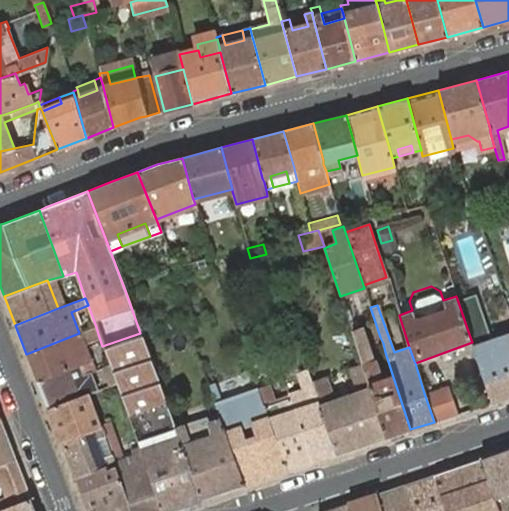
[(492,402),(508,396),(508,323),(505,325),(508,333),(479,342),(476,335),(470,337),(472,342),(492,402)]
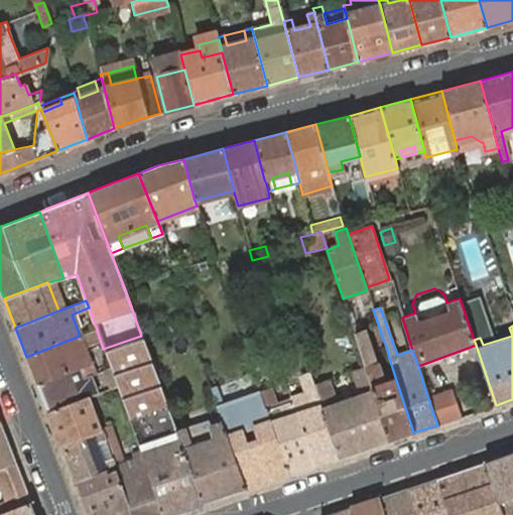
[(83,343),(99,337),(97,330),(80,336),(26,357),(37,383),(78,367),(82,377),(91,374),(86,364),(90,362),(83,343)]
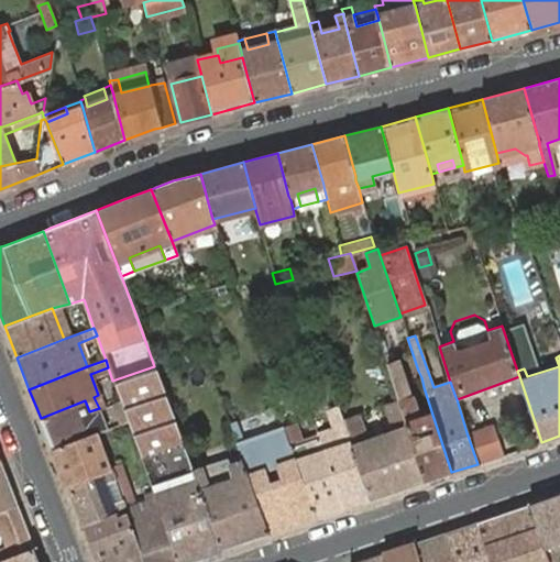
[(426,481),(451,472),(432,415),(420,419),(413,397),(410,398),(397,360),(387,363),(393,381),(398,399),(426,481)]
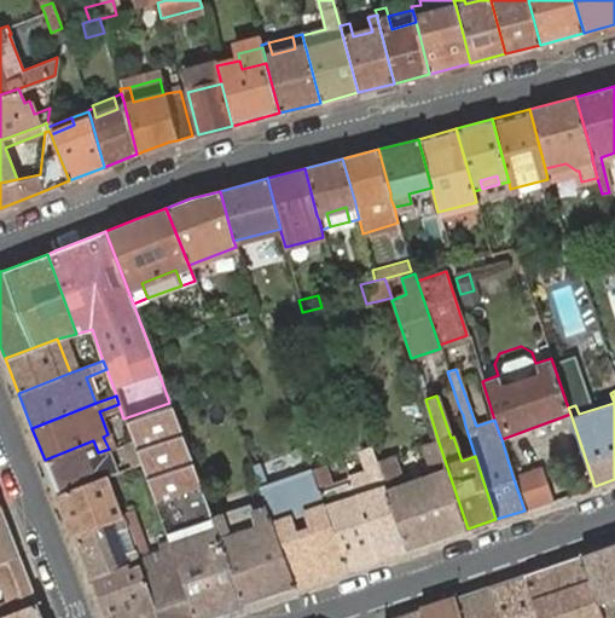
[(196,617),(201,617),(243,605),(216,530),(212,518),(201,487),(169,403),(123,419),(132,439),(140,462),(156,504),(168,538),(170,547),(196,617)]
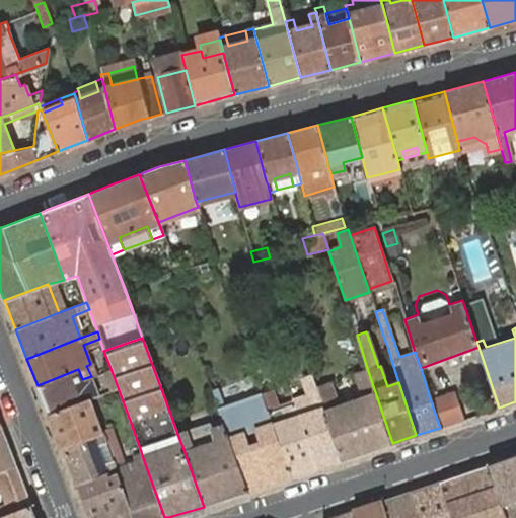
[(390,357),(388,348),(385,342),(379,345),(384,359),(390,357)]
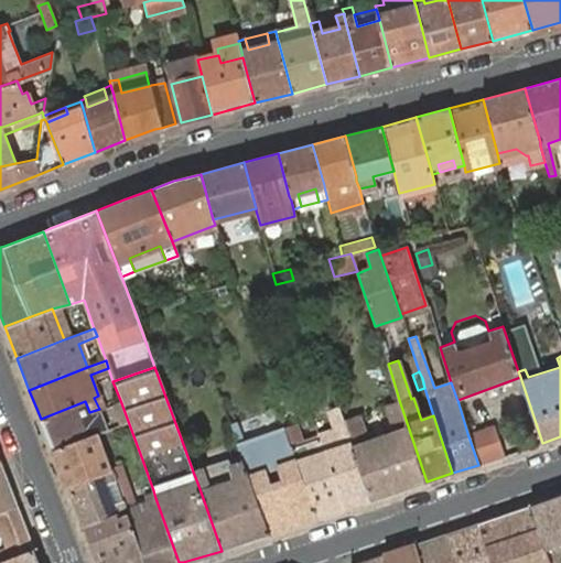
[(128,421),(120,400),(111,403),(119,424),(128,421)]
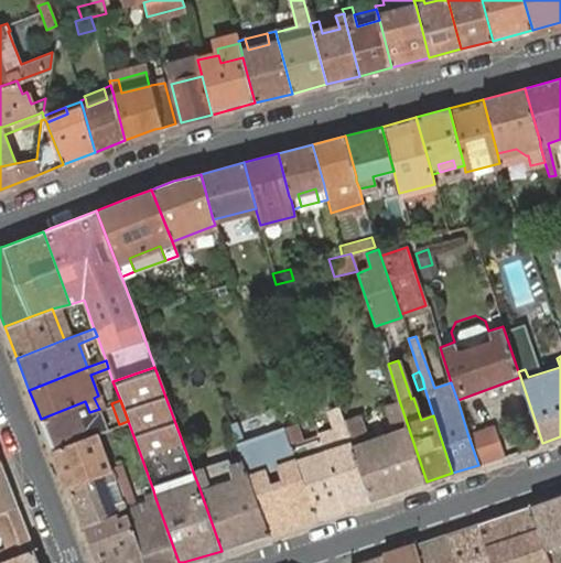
[(343,421),(345,426),(370,500),(427,482),(399,400),(386,404),(391,421),(363,431),(357,415),(343,421)]
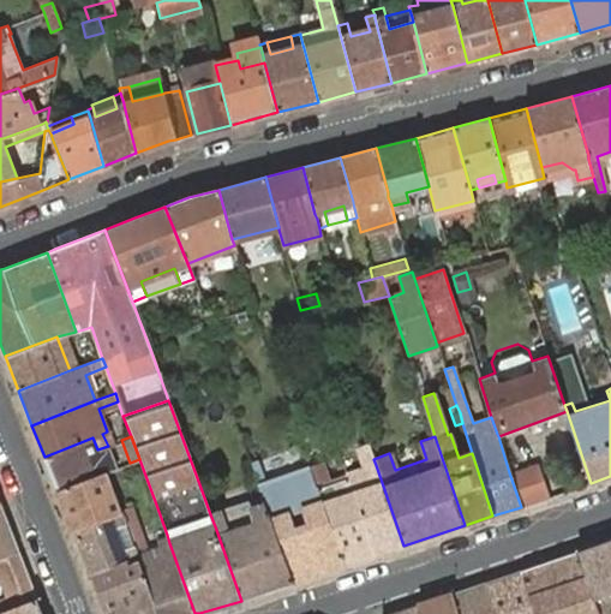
[(45,457),(57,490),(105,474),(115,469),(112,458),(102,462),(97,449),(93,437),(45,457)]
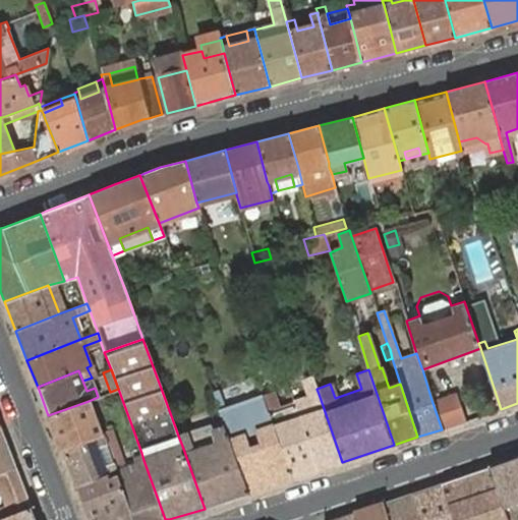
[(293,404),(317,471),(342,462),(319,394),(317,389),(311,374),(301,379),(307,396),(292,402),(293,404)]
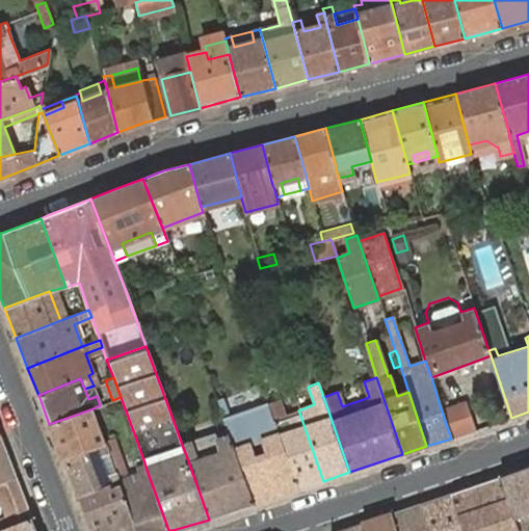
[(451,439),(475,430),(466,400),(441,408),(451,439)]
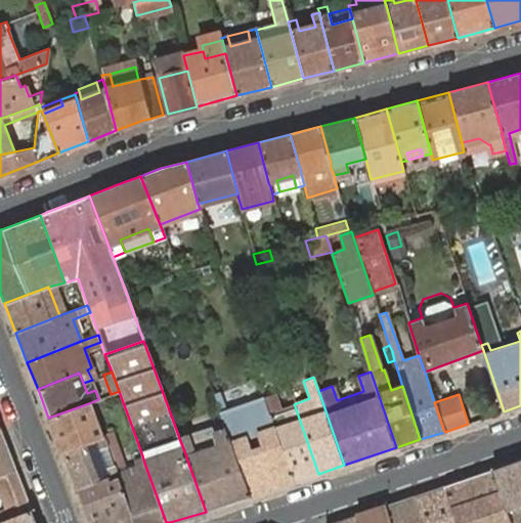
[(225,429),(250,496),(294,482),(268,415),(231,428),(222,400),(215,402),(225,429)]
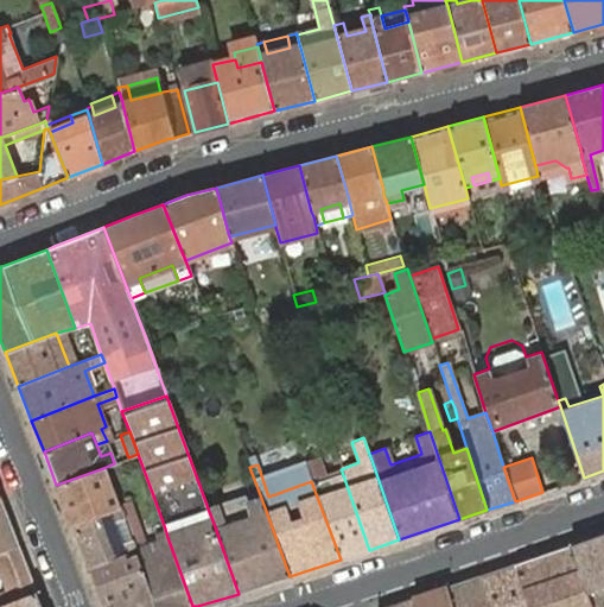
[(311,481),(341,560),(369,550),(342,472),(323,478),(319,467),(307,472),(311,481)]
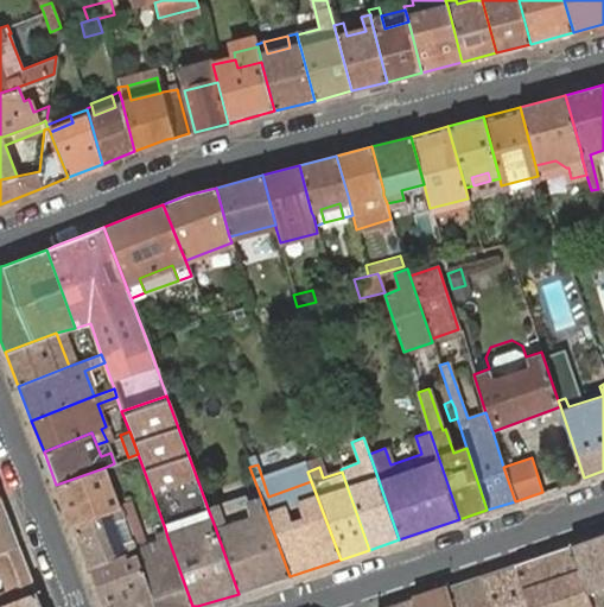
[(118,506),(116,504),(103,468),(56,485),(65,510),(71,524),(89,518),(118,506)]
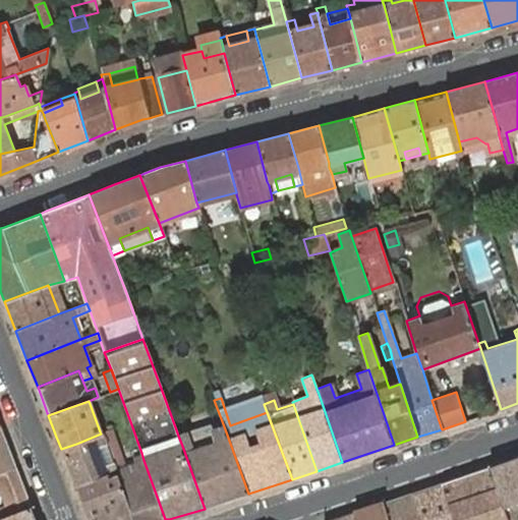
[(205,509),(248,494),(224,426),(215,430),(219,445),(193,454),(186,432),(178,436),(182,446),(205,509)]
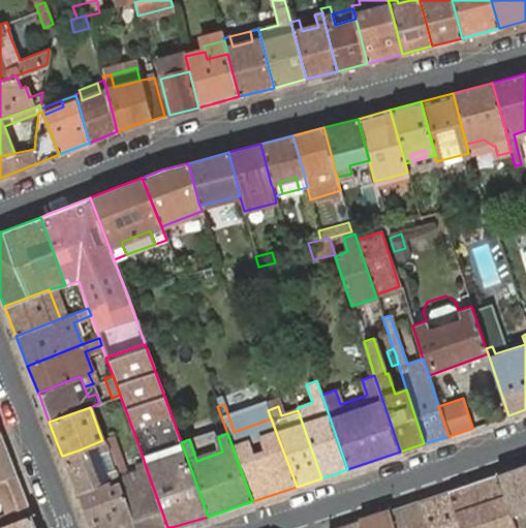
[(133,527),(167,527),(146,467),(144,460),(133,464),(138,476),(127,480),(117,454),(118,454),(111,434),(101,438),(102,440),(106,451),(113,469),(117,480),(121,493),(133,527)]
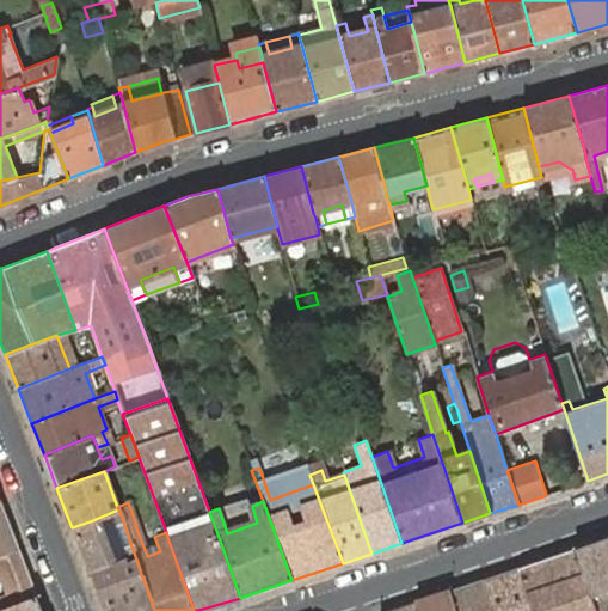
[(0,553),(16,547),(0,506),(0,553)]
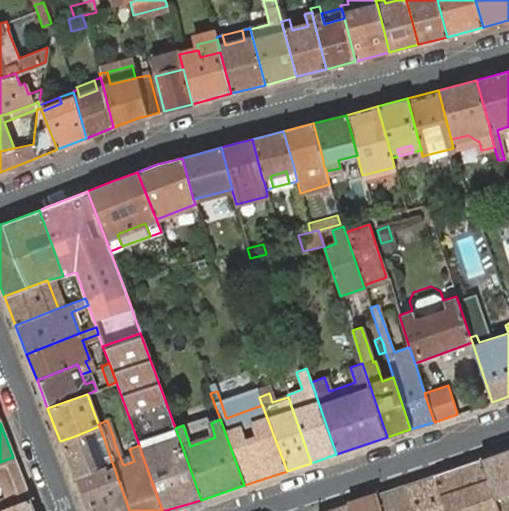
[(60,441),(74,477),(88,472),(97,469),(105,466),(106,467),(113,465),(109,454),(102,457),(95,439),(103,436),(99,426),(75,436),(60,441)]
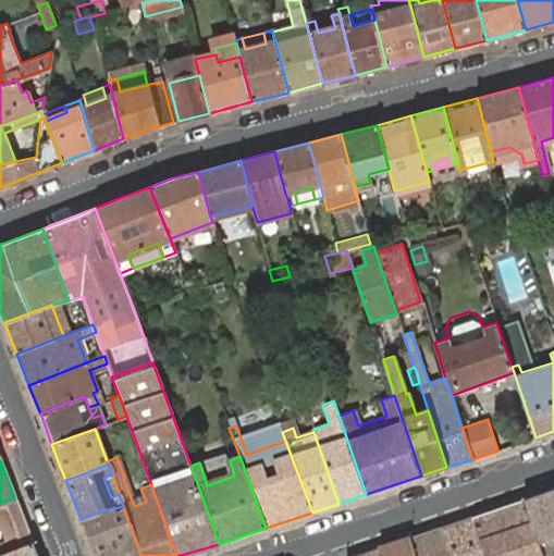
[(111,497),(119,494),(112,474),(103,478),(111,497)]
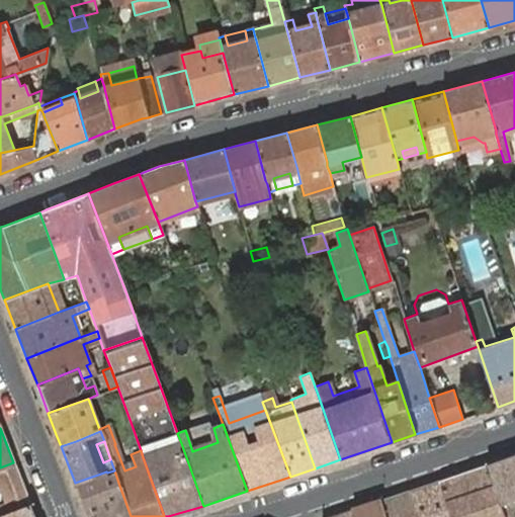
[(514,453),(487,464),(500,504),(504,516),(514,516),(514,500),(514,499),(514,498),(514,453)]
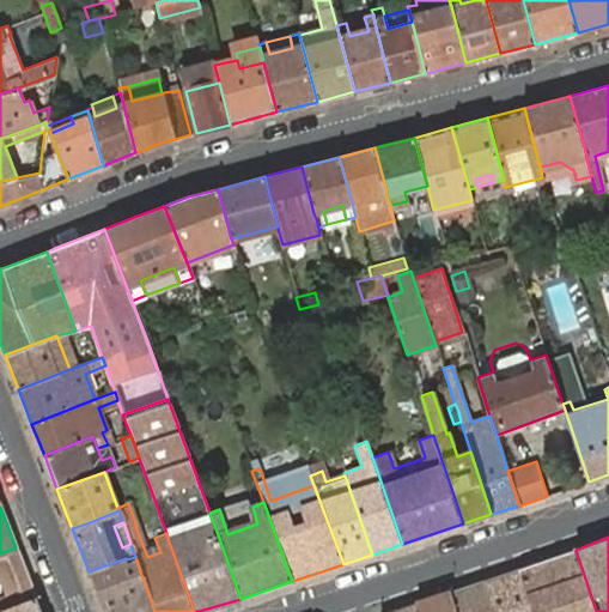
[(30,587),(16,547),(0,553),(0,577),(7,595),(30,587)]
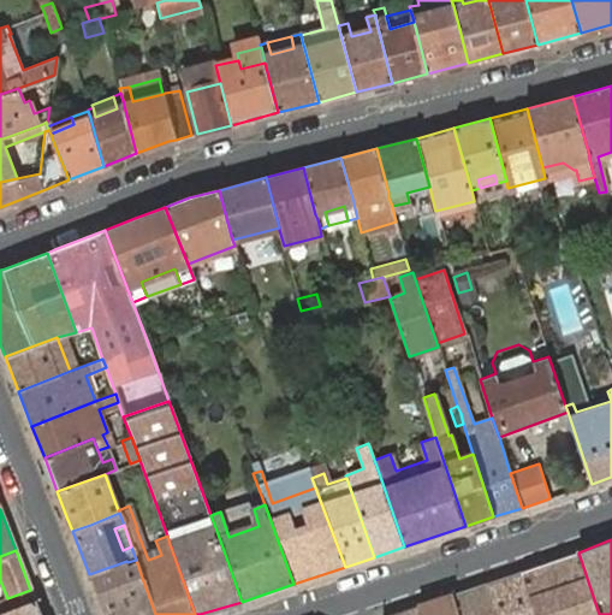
[(578,553),(521,571),(535,614),(599,614),(594,599),(578,553)]
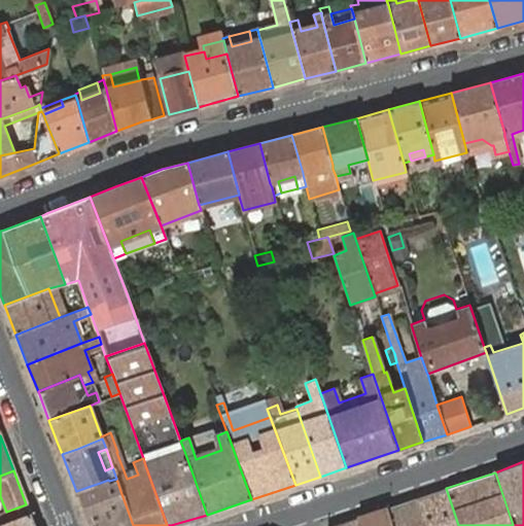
[(106,497),(120,491),(116,479),(109,481),(108,480),(100,483),(102,488),(106,497)]
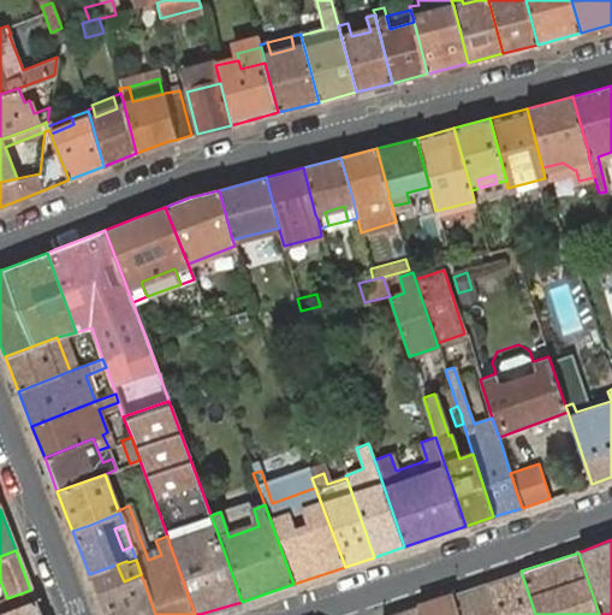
[(155,614),(141,574),(124,581),(119,571),(108,574),(106,568),(89,574),(104,614),(155,614)]
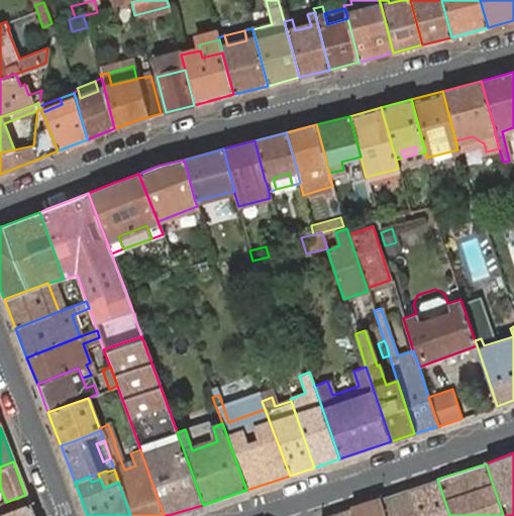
[(449,515),(437,479),(408,489),(417,515),(449,515)]
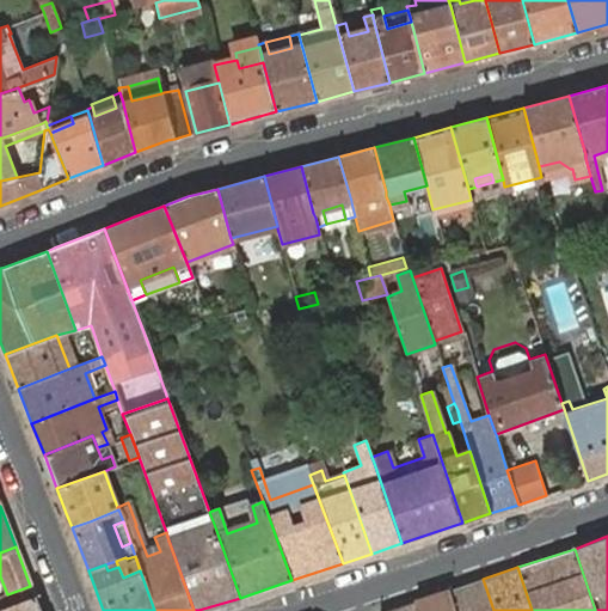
[(493,610),(483,579),(449,591),(456,610),(493,610)]
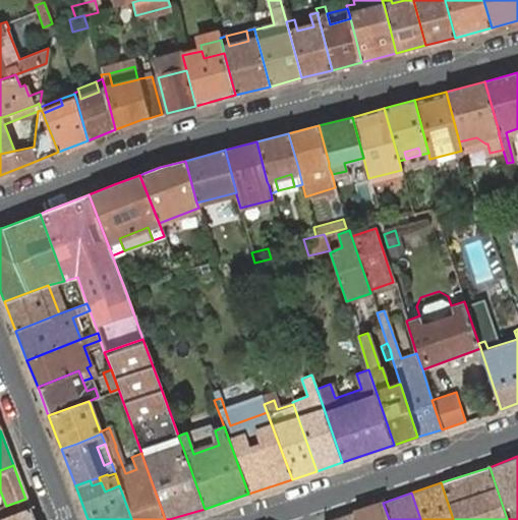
[(34,519),(30,508),(25,499),(6,506),(9,514),(0,517),(0,519),(34,519)]
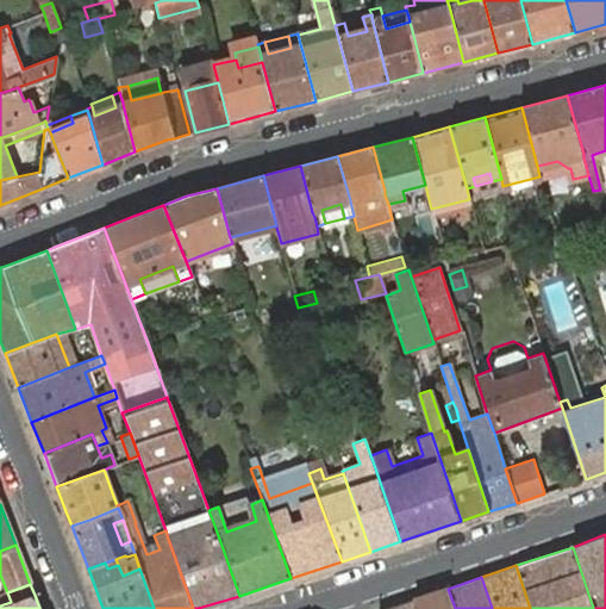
[(455,608),(448,589),(414,600),(417,608),(455,608)]
